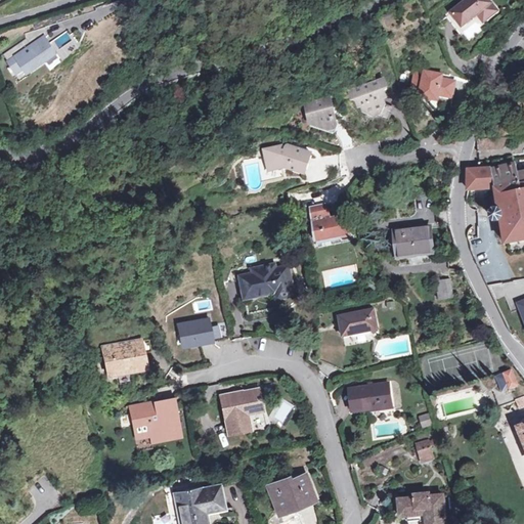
[(488,0),(465,0),(451,12),(462,26),(477,13),(481,9),(488,17),(497,10),(488,0)]
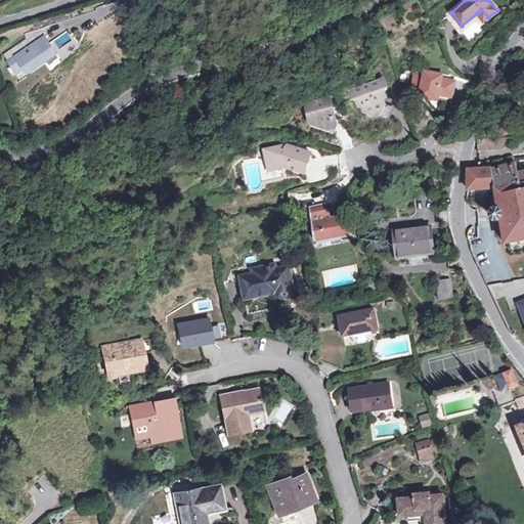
[(481,9),(477,13),(483,22),(488,17),(481,9)]
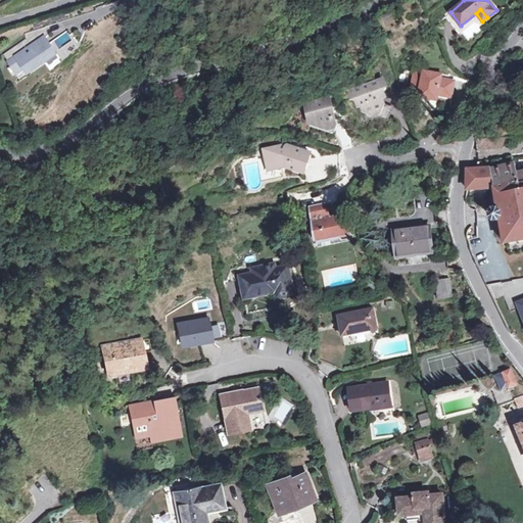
[(25,38),(2,54),(14,74),(22,68),(26,74),(48,58),(41,47),(37,42),(47,35),(44,27),(22,33),(25,38)]
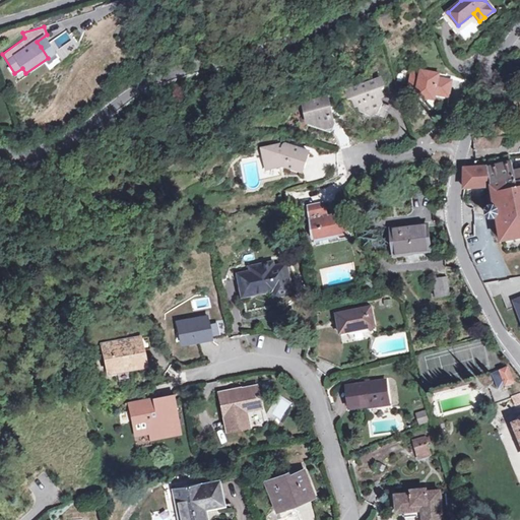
[(48,42),(41,47),(48,58),(55,53),(48,42)]
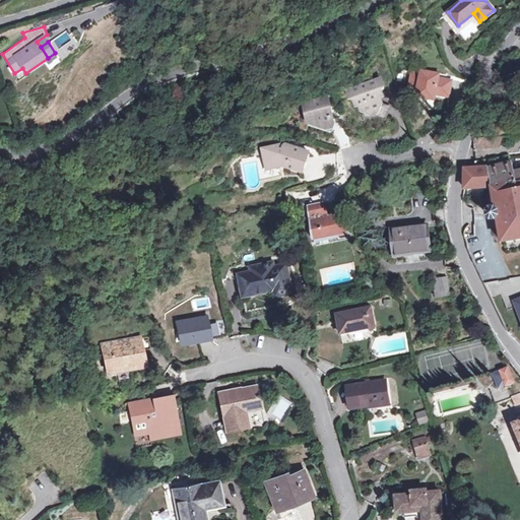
[(447,98),(449,81),(439,79),(434,78),(435,74),(420,71),(419,75),(411,73),(408,91),(417,92),(417,95),(436,99),(437,95),(447,98)]
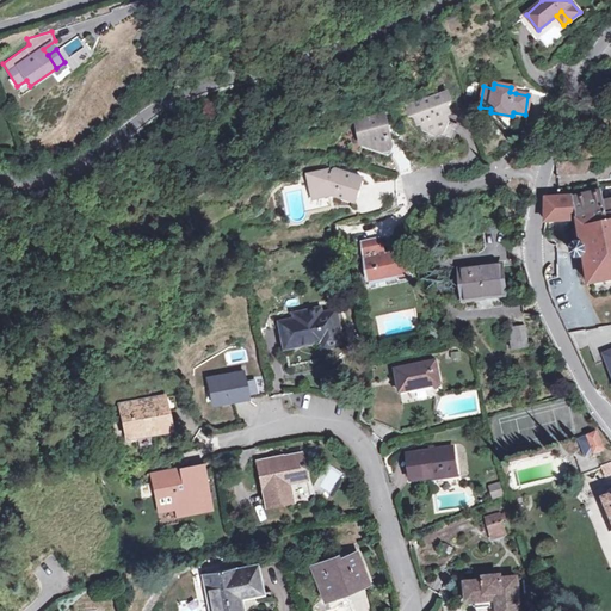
[(417,118),(420,127),(423,125),(429,141),(454,131),(448,117),(451,116),(449,107),(451,103),(449,96),(408,110),(412,118),(417,118)]
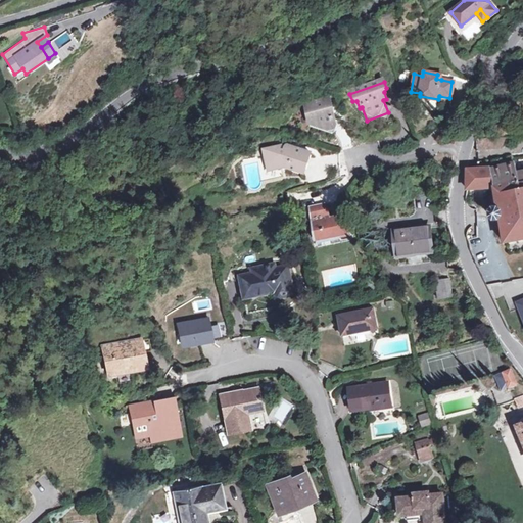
[(333,133),(335,123),(329,100),(304,106),(311,126),(333,133)]
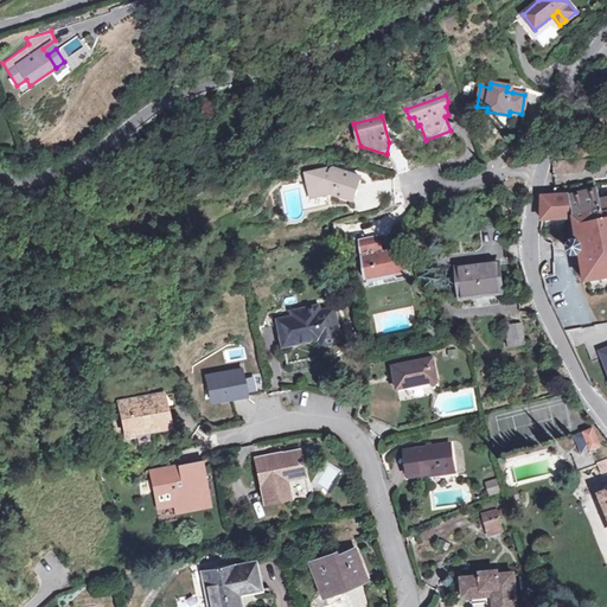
[(307,177),(308,183),(323,191),(324,199),(337,196),(337,198),(352,204),(359,179),(344,174),(343,179),(338,178),(337,172),(333,171),(307,177)]
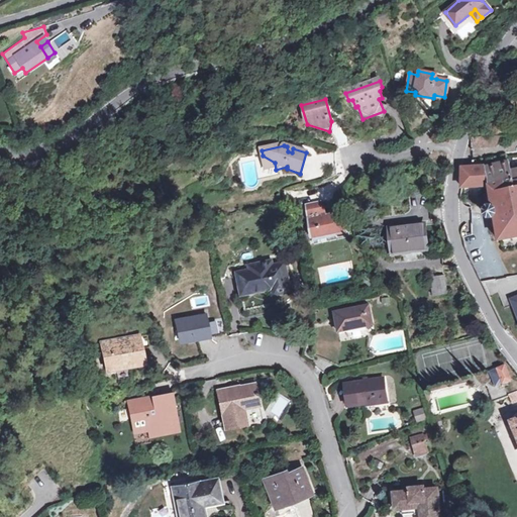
[(275,163),(263,156),(267,172),(276,170),(275,163)]
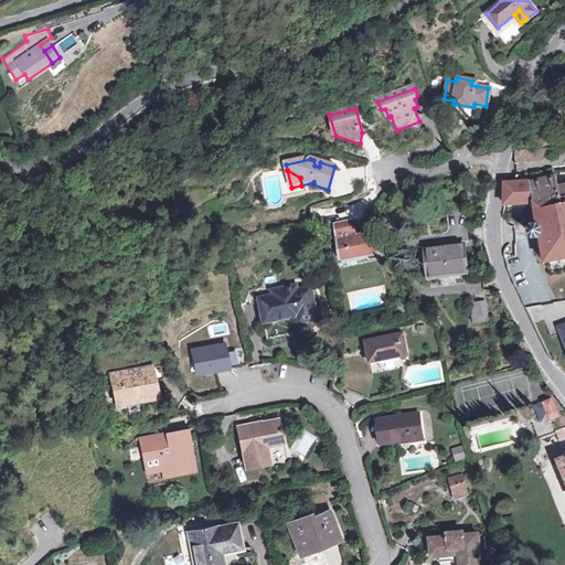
[(564,185),(557,188),(556,181),(555,177),(530,180),(530,183),(505,182),(504,183),(503,205),(535,204),(537,223),(531,224),(529,227),(529,232),(531,235),(534,236),(537,236),(541,233),(545,264),(564,259),(564,185)]
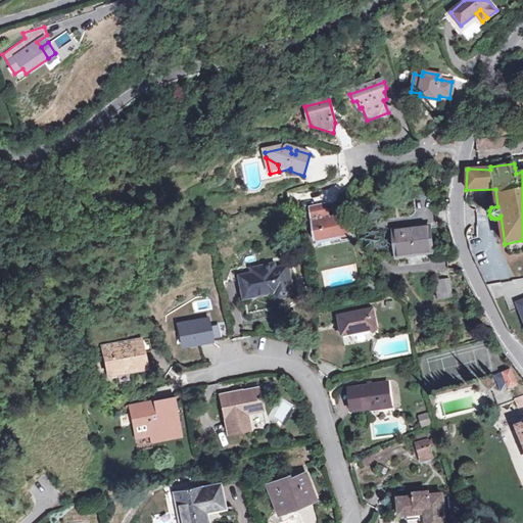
[(319,243),(342,239),(350,237),(346,218),(330,221),(327,206),(311,209),(318,243),(319,243)]
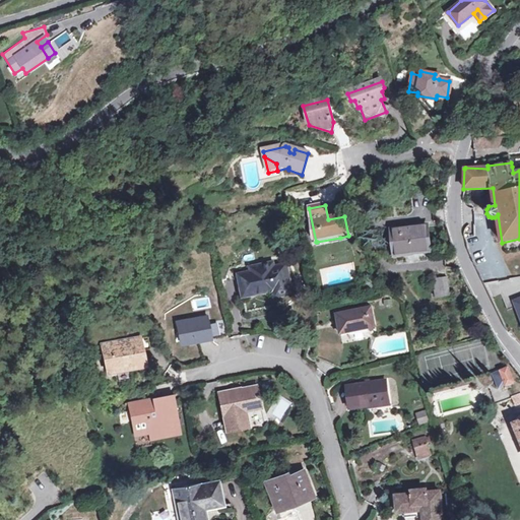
[(446,220),(438,221),(442,245),(451,243),(446,220)]
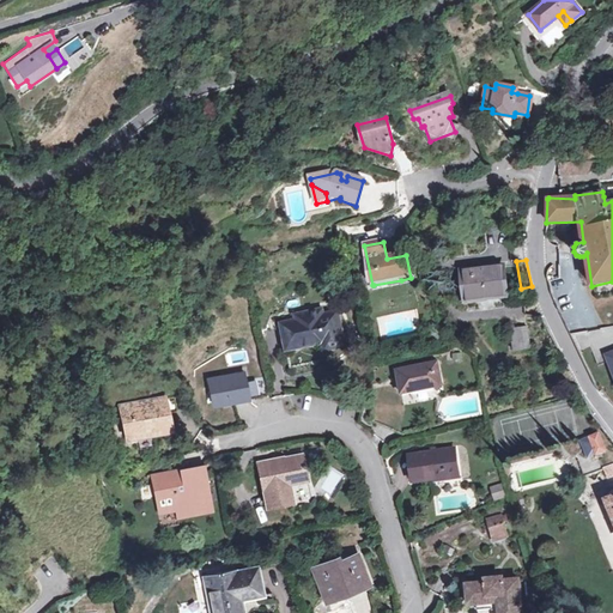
[(521,289),(516,261),(480,267),(486,296),(521,289)]
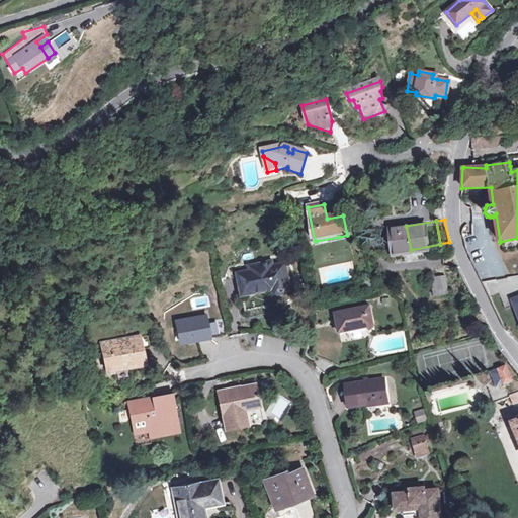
[(339,237),(316,241),(317,248),(340,243),(339,237)]
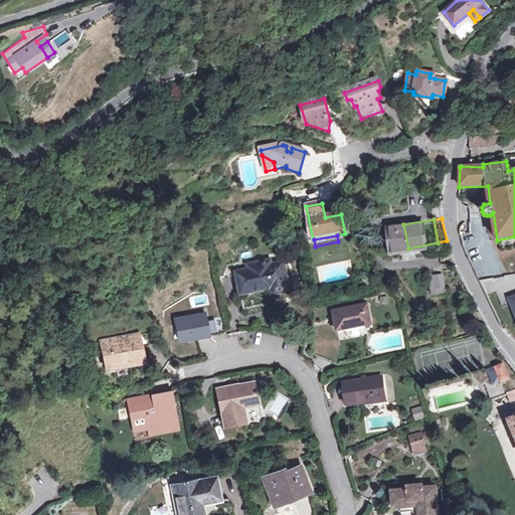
[(251,269),(252,276),(240,278),(242,294),(269,289),(271,296),(289,293),(286,270),(274,272),(273,266),(251,269)]
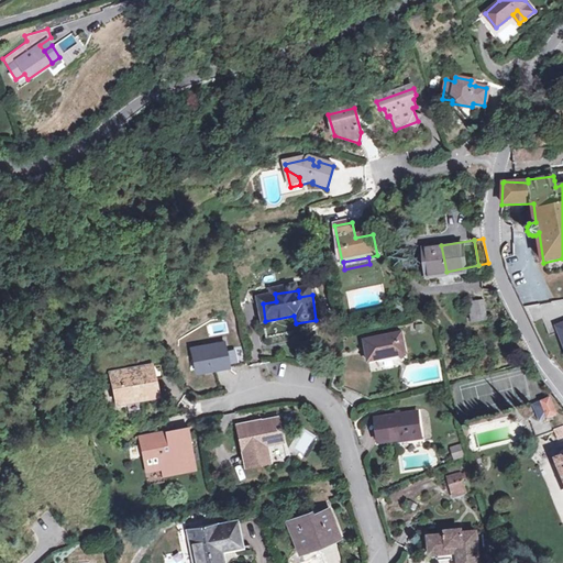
[(487,320),(485,299),(468,300),(470,322),(487,320)]
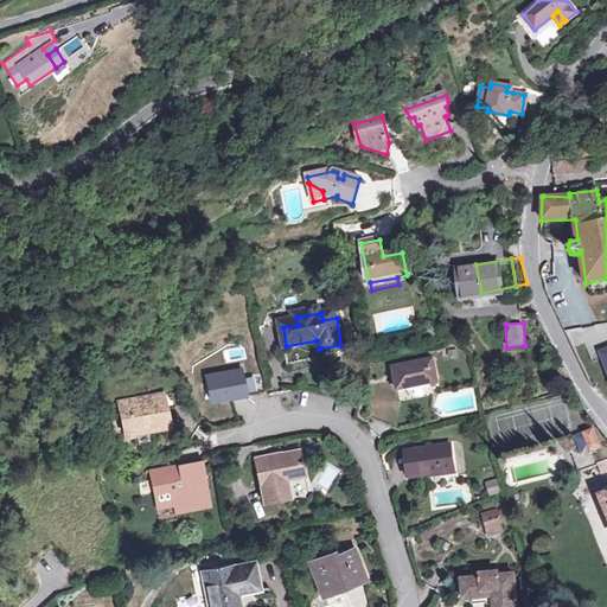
[(375,407),(401,413),(396,396),(439,388),(433,364),(383,374),(375,407)]
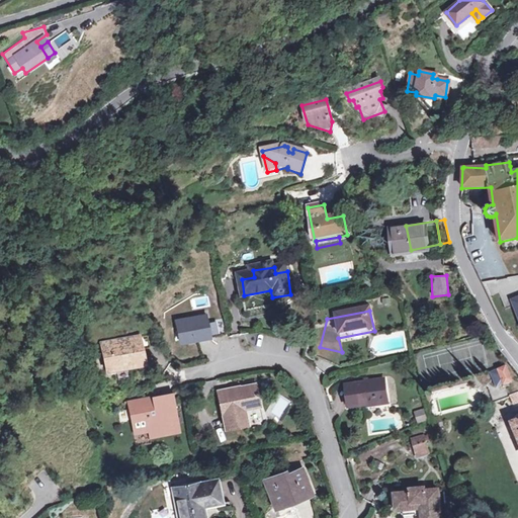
[(197,337),(198,341),(212,338),(208,316),(177,320),(180,340),(197,337)]
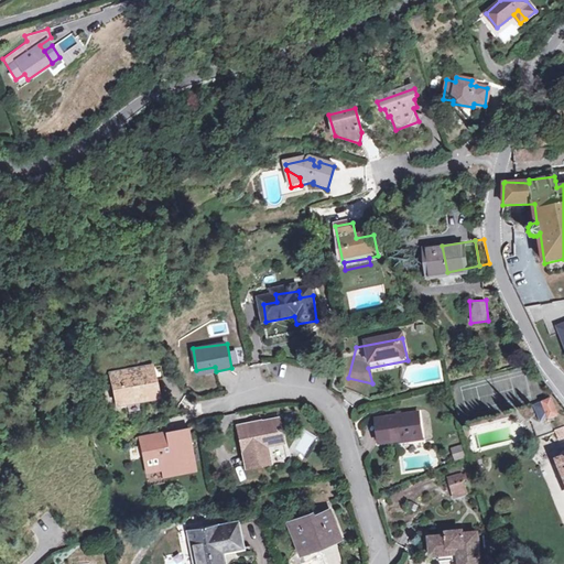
[(153,393),(148,366),(107,373),(111,402),(153,393)]
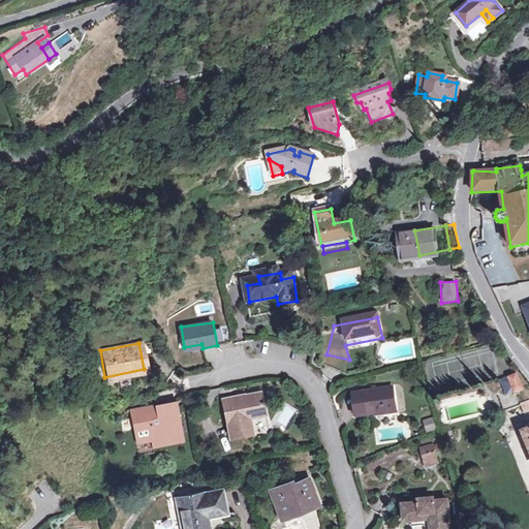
[(514,375),(506,378),(514,394),(521,390),(514,375)]
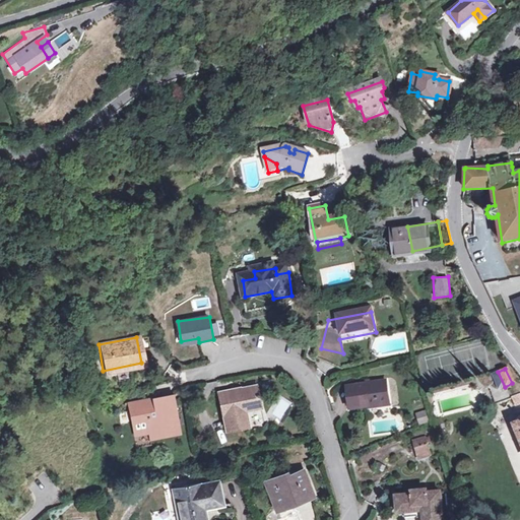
[(505,387),(498,372),(491,376),(497,391),(505,387)]
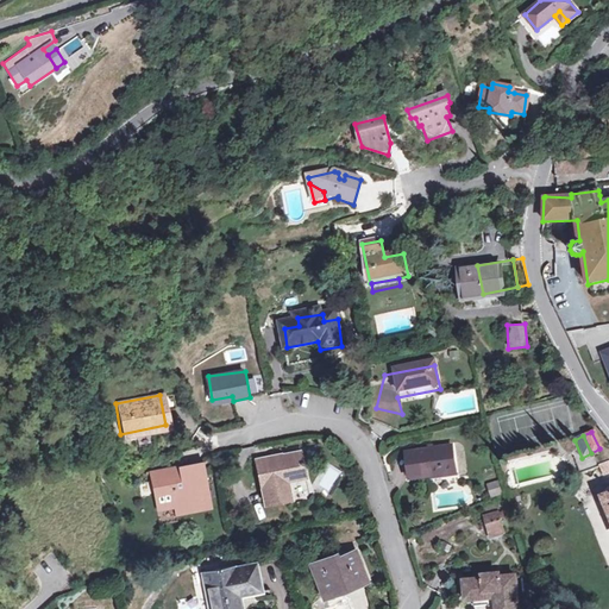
[(292,497),(288,482),(305,478),(299,452),(256,460),(264,503),(292,497)]
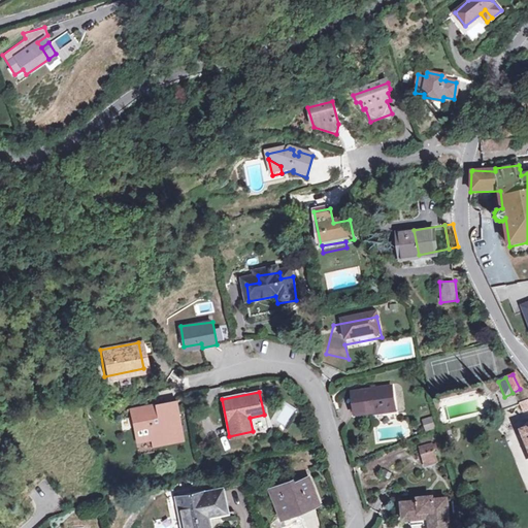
[(378,418),(378,419),(399,415),(395,392),(356,399),(360,422),(378,418)]
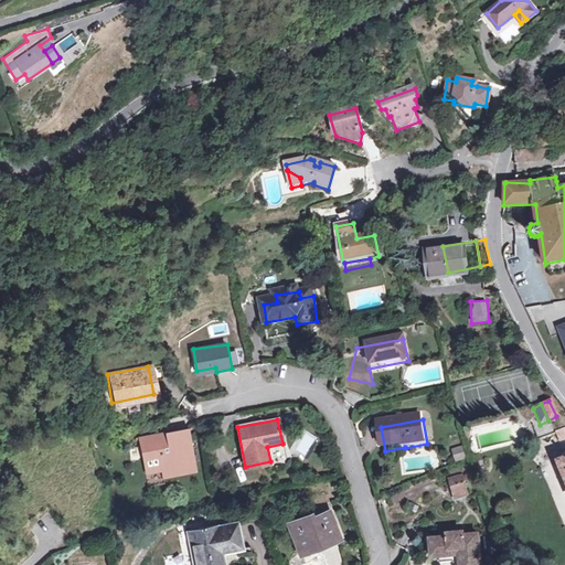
[(564,437),(564,427),(553,434),(557,441),(564,437)]
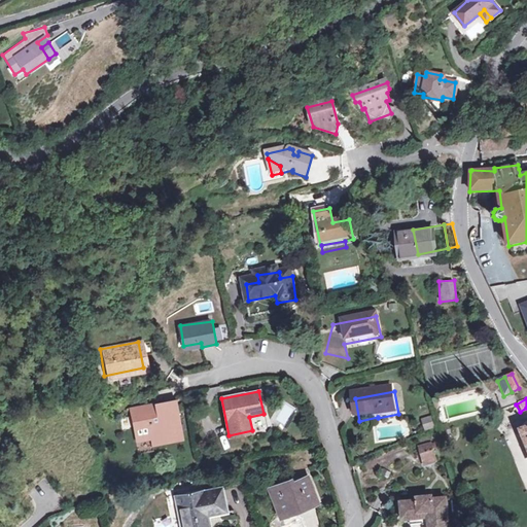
[(133,419),(134,425),(131,426),(134,441),(147,437),(149,444),(179,437),(172,400),(128,410),(130,419),(133,419)]
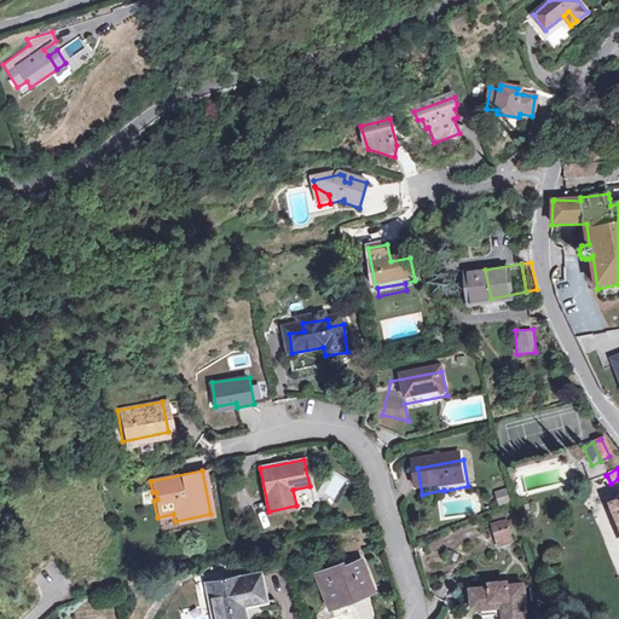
[(498,505),(510,502),(507,487),(493,491),(498,505)]
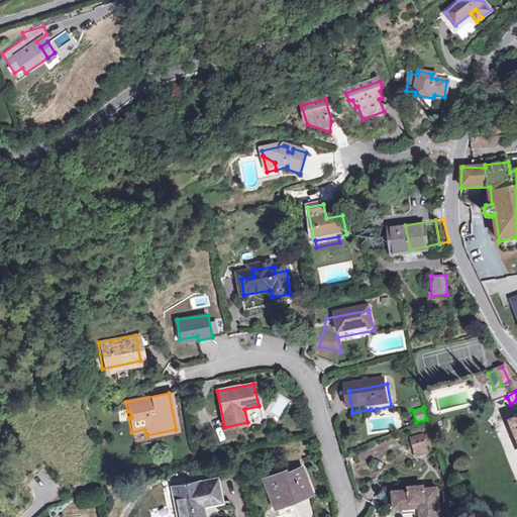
[(409,436),(414,457),(429,453),(424,433),(409,436)]
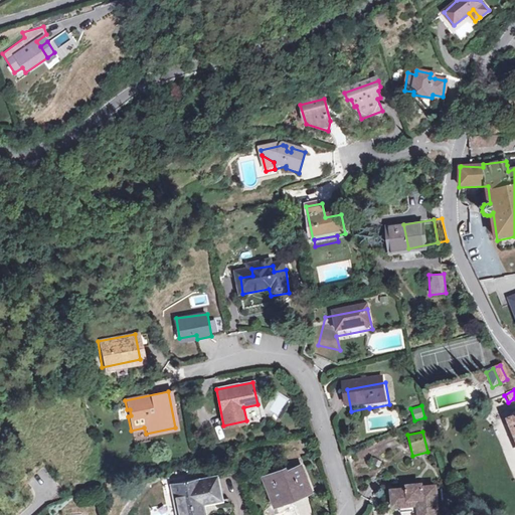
[(312,491),(303,468),(288,473),(287,470),(265,478),(275,505),(312,491)]
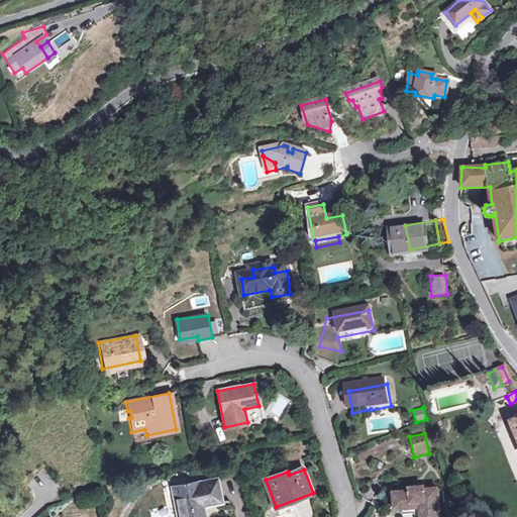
[(207,506),(225,503),(220,480),(202,483),(202,481),(175,487),(180,516),(204,516),(208,516),(207,506)]
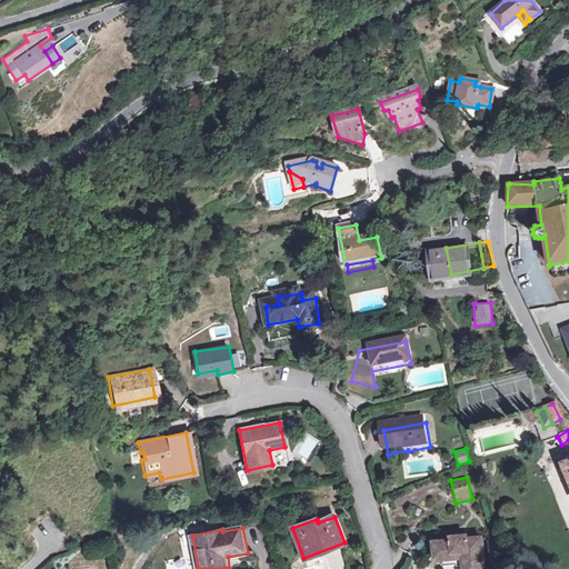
[(465,560),(466,562),(466,568),(486,568),(482,536),(467,537),(466,532),(451,535),(451,539),(433,541),(435,560),(442,559),(443,565),(458,563),(458,561),(465,560)]
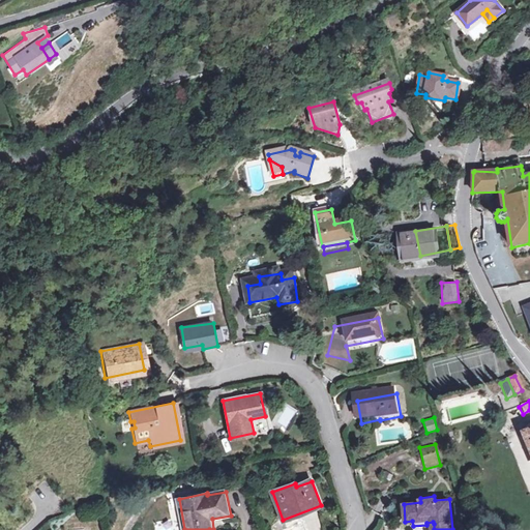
[(522,529),(529,529),(529,520),(521,516),(514,526),(522,529)]
